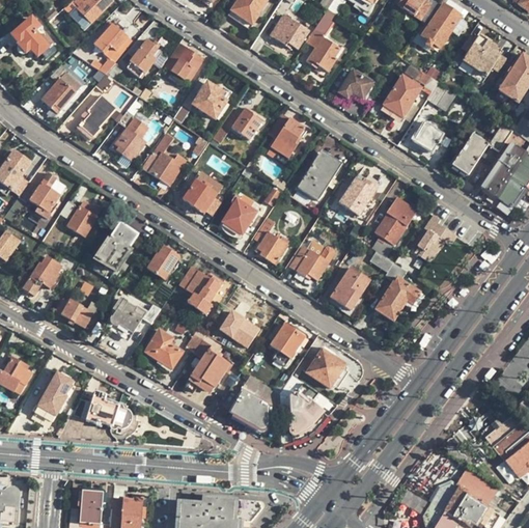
[(72,12),(85,26),(111,1),(110,0),(73,0),(75,2),(71,6),(75,9),(72,12)]
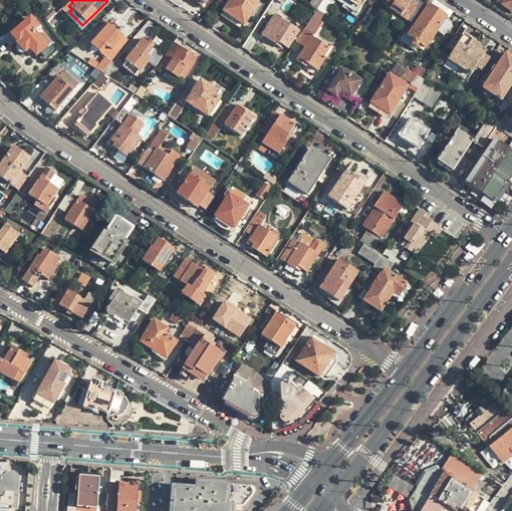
[(219,14),(241,29),(251,14),(249,13),(257,1),(256,0),(228,0),(229,1),(219,14)]
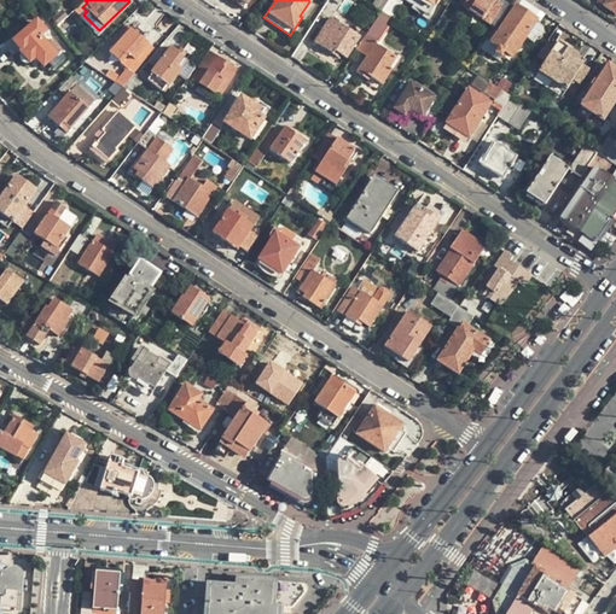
[(387,0),(381,10),(391,16),(402,0),(408,0),(428,13),(435,0),(387,0)]
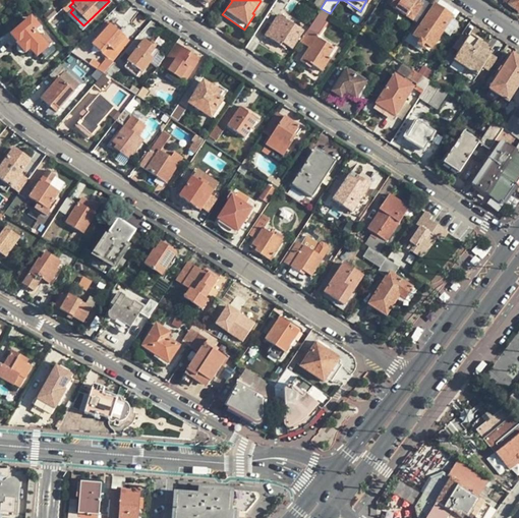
[(415,44),(421,48),(425,43),(431,47),(442,32),(448,36),(458,19),(443,9),(435,4),(429,10),(427,8),(430,4),(424,0),(387,0),(386,2),(419,24),(413,35),(419,39),(415,44)]
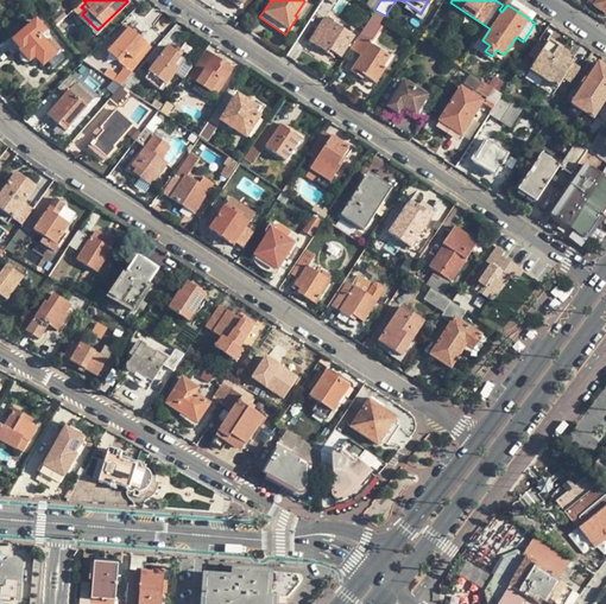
[(591,0),(593,1),(592,4),(604,12),(605,8),(605,0),(591,0)]
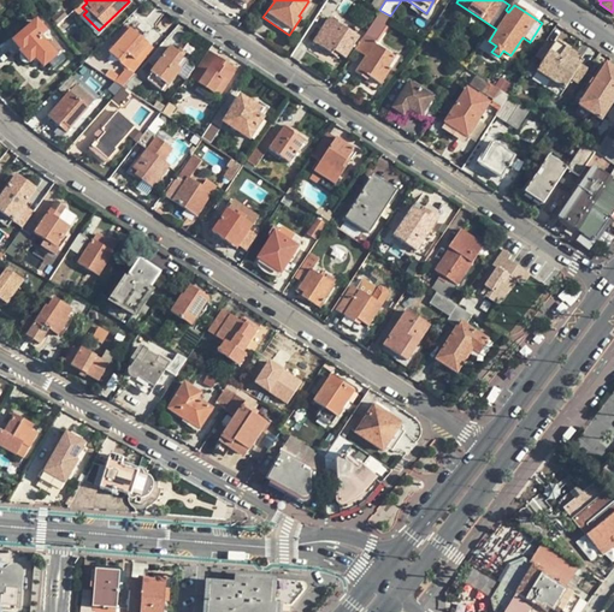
[(60,9),(51,17),(55,24),(66,15),(60,9)]
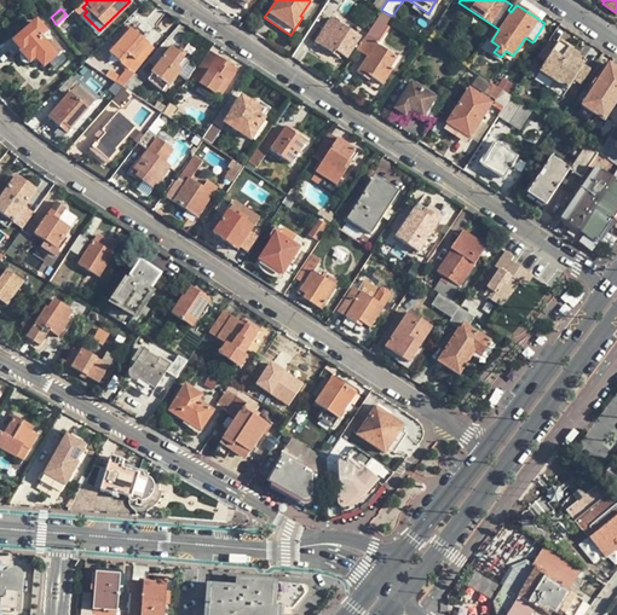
[(365,81),(378,90),(392,67),(390,65),(396,57),(375,44),(391,21),(379,12),(356,48),(367,54),(356,71),(367,79),(365,81)]
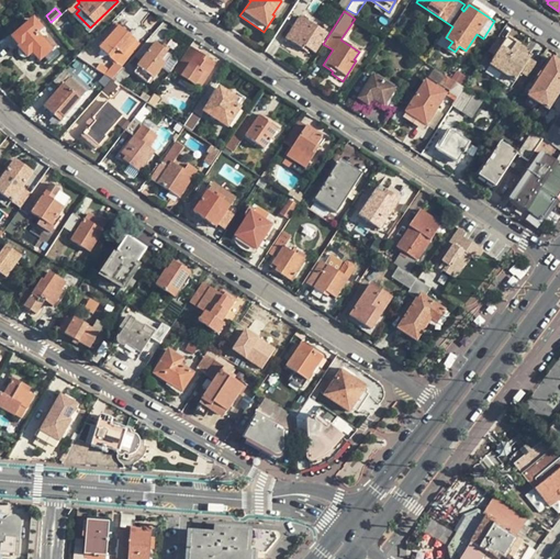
[(280,41),(304,57),(310,49),(315,53),(327,34),(300,15),(286,36),(283,35),(280,41)]
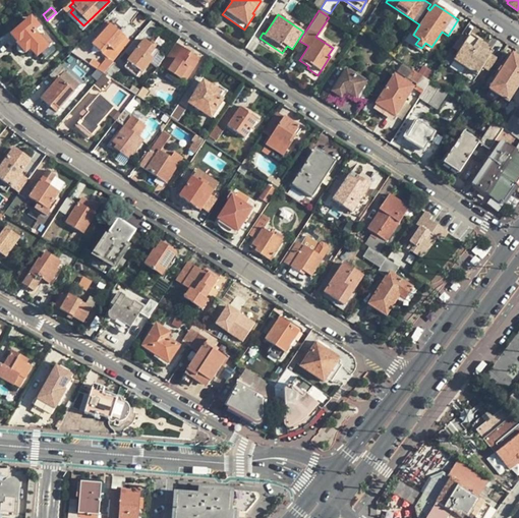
[(9,34),(24,52),(30,48),(36,56),(48,46),(47,44),(51,41),(44,32),(39,36),(35,31),(39,26),(31,16),(9,34)]
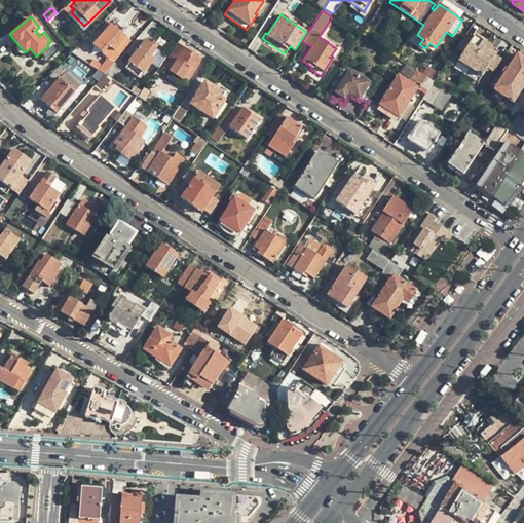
[(111,51),(117,57),(131,40),(118,30),(120,27),(115,23),(113,26),(108,22),(91,40),(103,50),(108,44),(114,49),(111,51)]
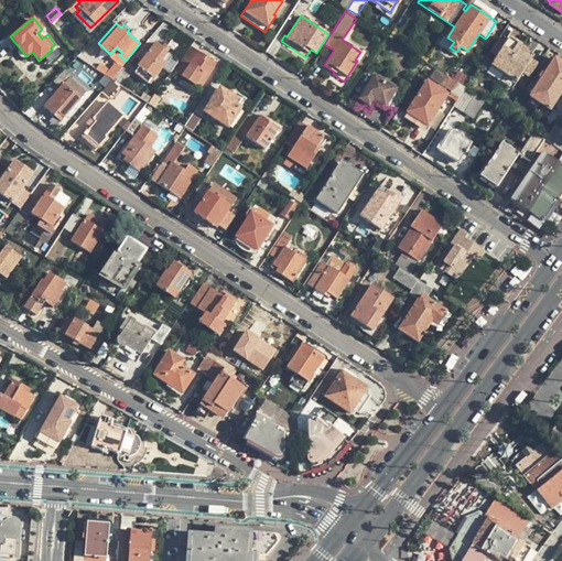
[(489,63),(516,81),(521,71),(528,75),(537,63),(525,55),(529,49),(508,35),(505,42),(498,36),(489,49),(496,53),(489,63)]
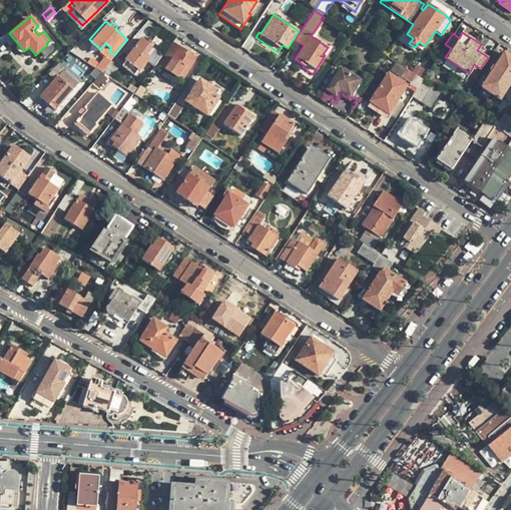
[(126,60),(122,65),(133,74),(138,69),(140,71),(147,62),(151,65),(161,54),(152,46),(154,44),(148,38),(145,41),(141,37),(124,58),(126,60)]
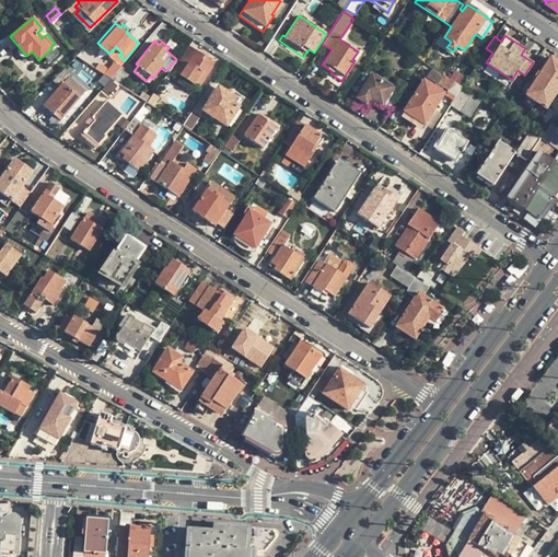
[(176,77),(189,85),(192,82),(197,85),(213,61),(188,44),(171,69),(178,73),(176,77)]
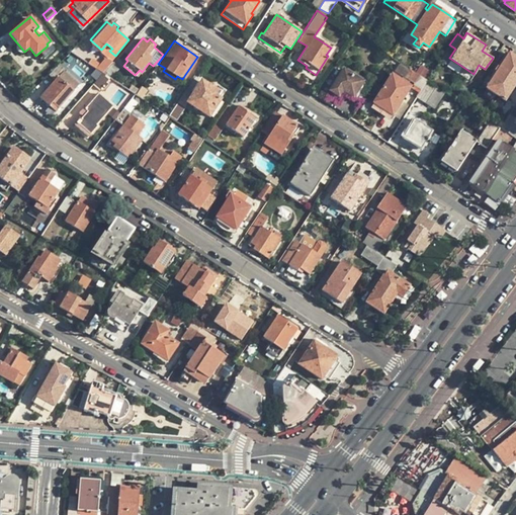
[(102,72),(92,83),(98,89),(101,86),(103,87),(107,82),(106,81),(119,67),(112,60),(105,55),(98,62),(85,52),(83,55),(74,49),(71,53),(102,72)]
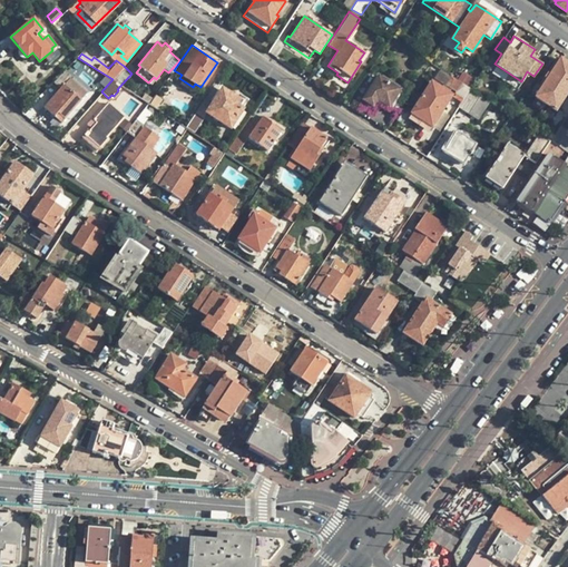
[(535,96),(555,109),(567,89),(567,64),(560,58),(550,74),(547,71),(542,77),(546,79),(535,96)]
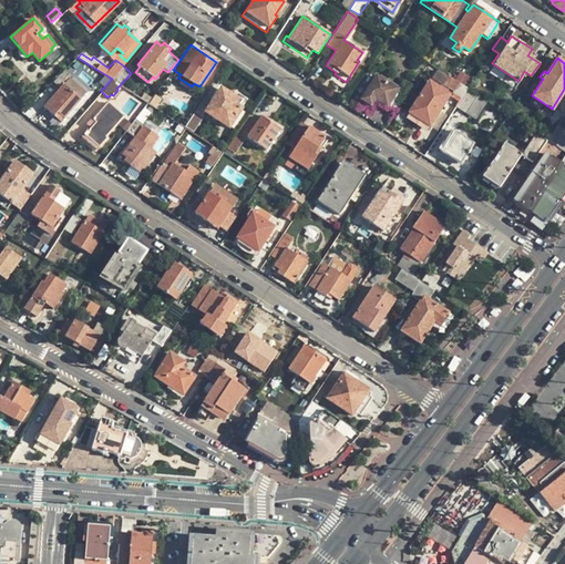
[(43,104),(61,121),(81,100),(80,98),(83,94),(78,90),(80,88),(70,78),(71,75),(64,69),(52,81),(59,88),(43,104)]
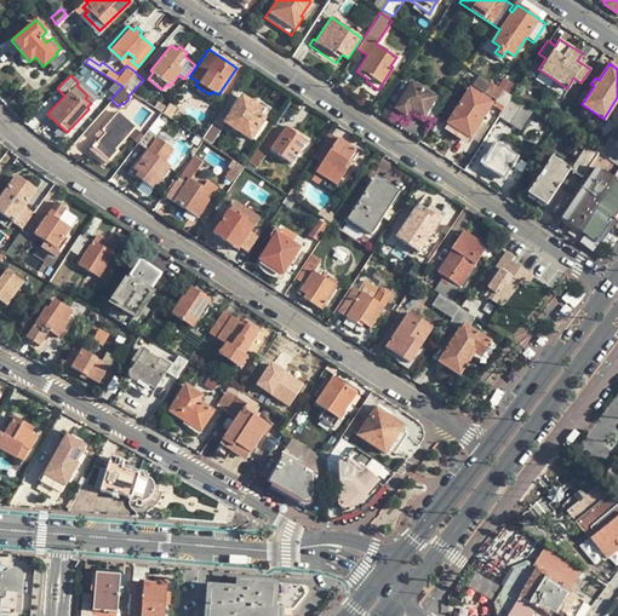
[(412,80),(394,107),(408,116),(412,111),(423,119),(436,99),(434,97),(434,96),(412,80)]
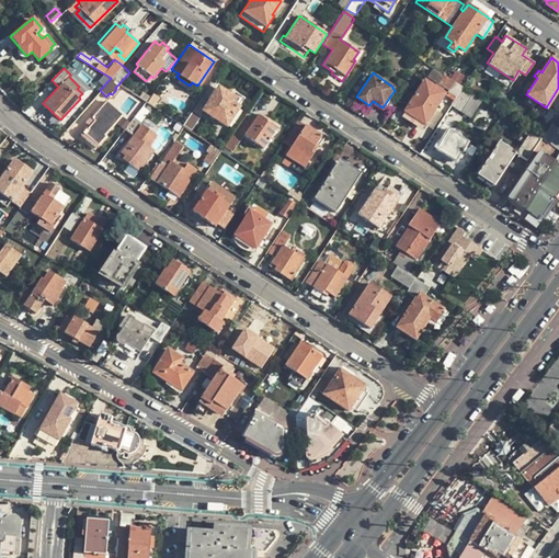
[(451,104),(469,116),(481,98),(447,75),(441,84),(449,91),(446,95),(454,100),(451,104)]
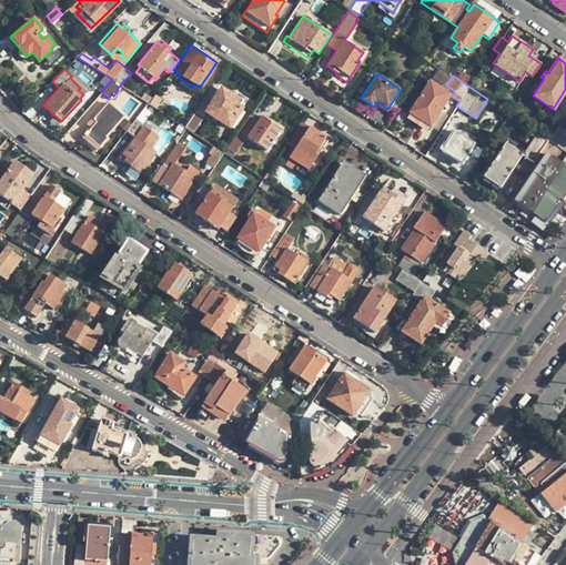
[(430,80),(405,118),(426,131),(451,94),(430,80)]
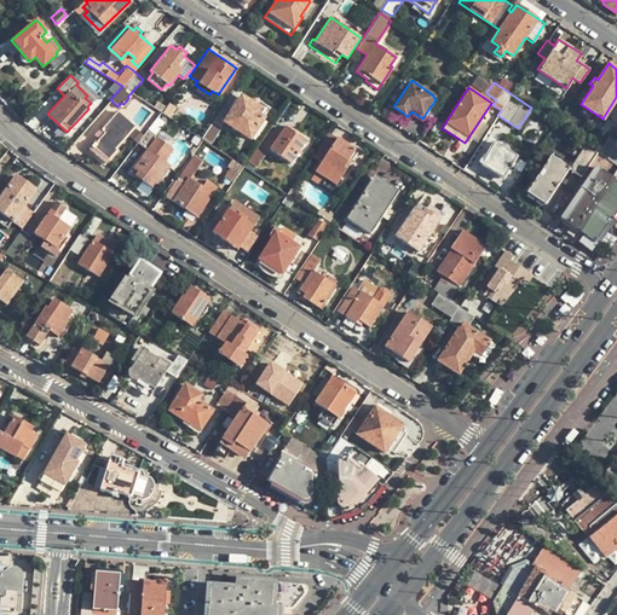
[(241,94),(224,120),(249,138),(264,117),(261,116),(269,106),(260,100),(257,105),(241,94)]
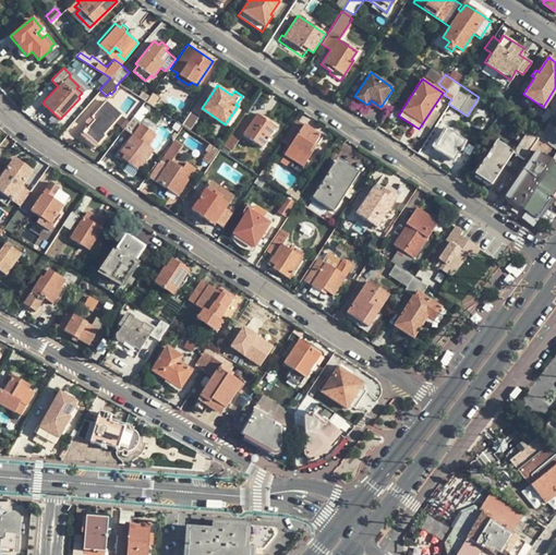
[(142,87),(137,92),(144,97),(148,93),(142,87)]
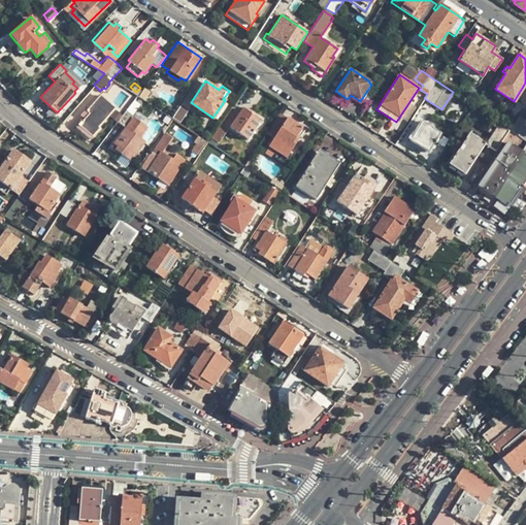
[(74,126),(90,139),(100,127),(98,126),(114,106),(99,93),(80,115),(85,118),(81,121),(80,120),(74,126)]
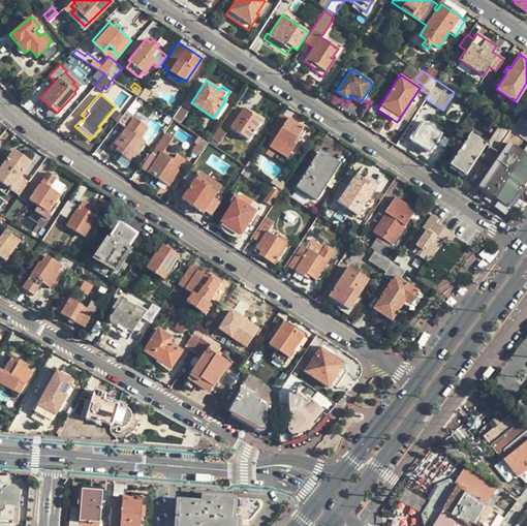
[(181,102),(173,117),(180,121),(188,107),(181,102)]
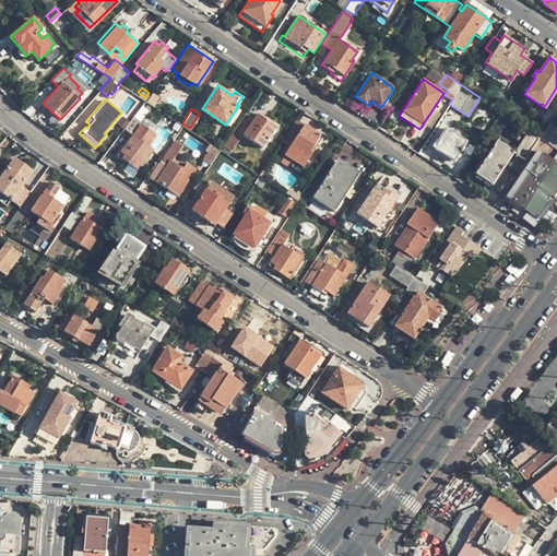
[(246,113),(224,144),(230,149),(243,132),(262,146),(276,127),(258,114),(253,119),(246,113)]
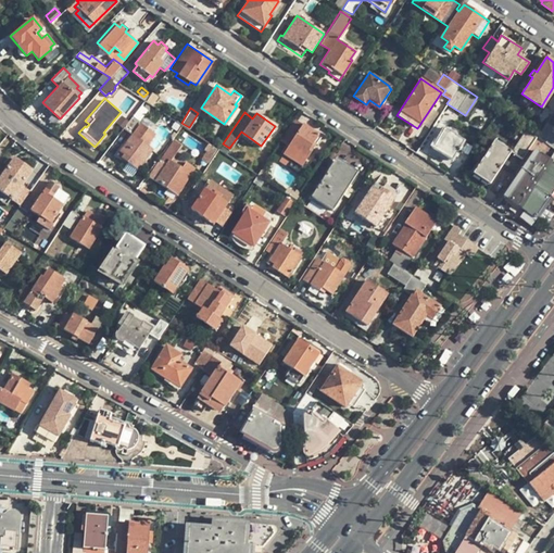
[(131,114),(123,127),(129,132),(139,120),(131,114)]
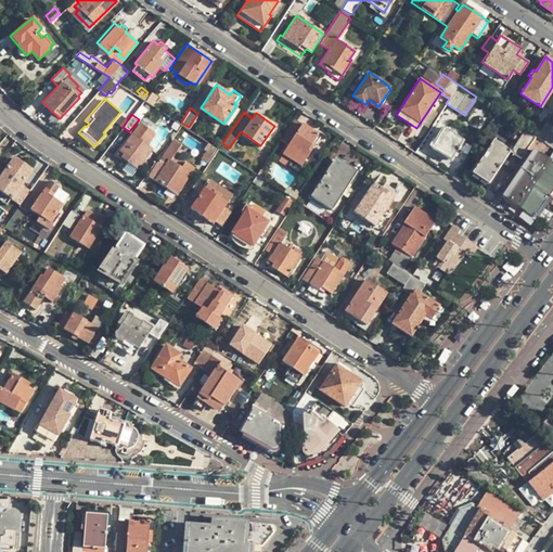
[(292,117),(278,139),(286,144),(281,153),(291,158),(288,161),(298,167),(313,144),(311,142),(317,133),(292,117)]
